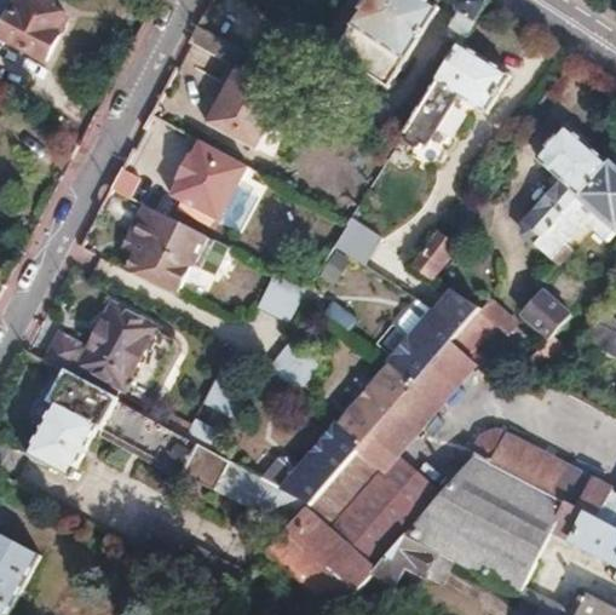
[(0,0),(0,67),(34,84),(56,41),(40,33),(42,26),(32,19),(39,4),(30,0),(0,0)]
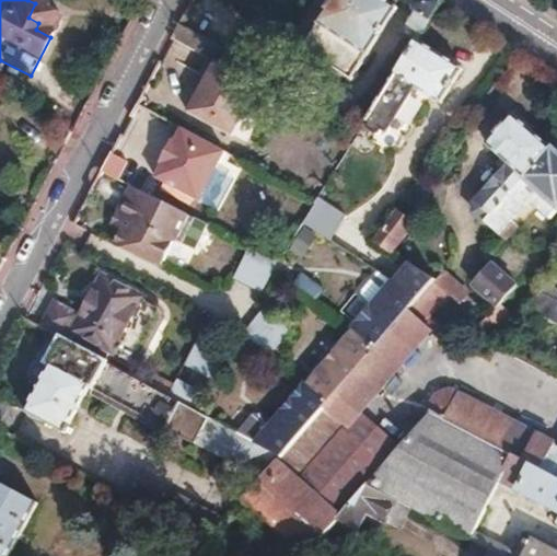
[(328,0),(300,45),(346,73),(391,3),(385,0),(328,0)]
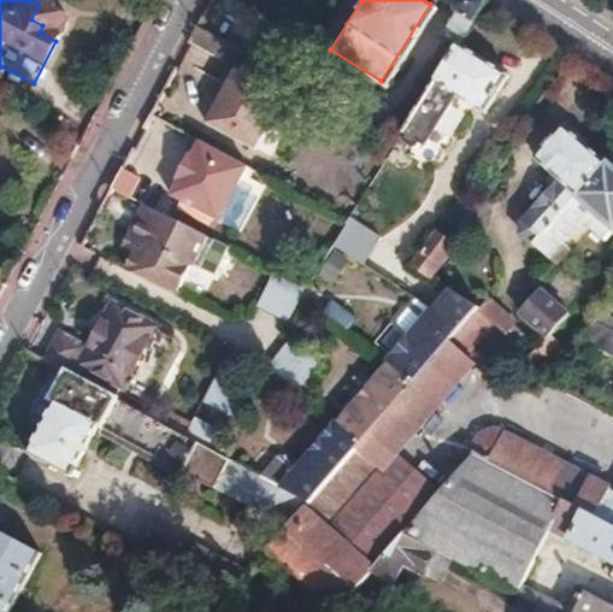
[(448,19),(434,43),(448,52),(452,46),(482,0),(452,0),(444,11),(446,18),(448,19)]
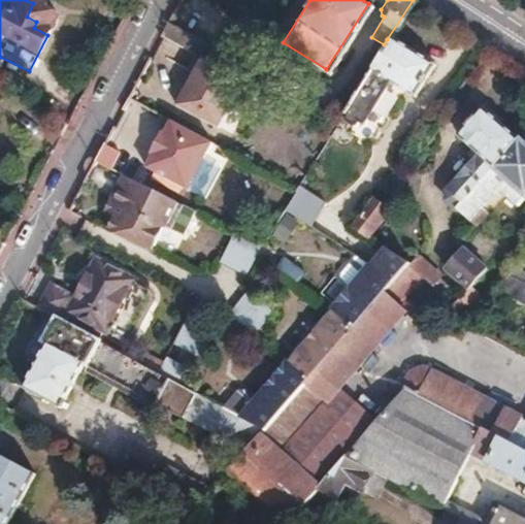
[(166,20),(159,32),(200,55),(207,42),(166,20)]
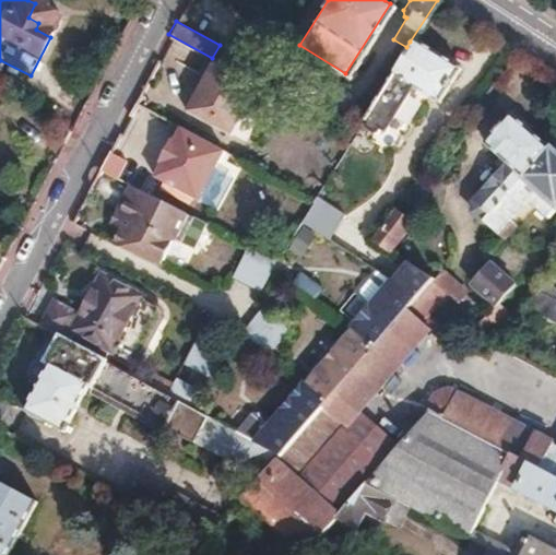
[(406,47),(359,122),(363,124),(362,128),(364,131),(367,134),(370,137),(374,136),(376,133),(379,134),(382,132),(410,90),(433,104),(454,71),(410,42),(406,47)]
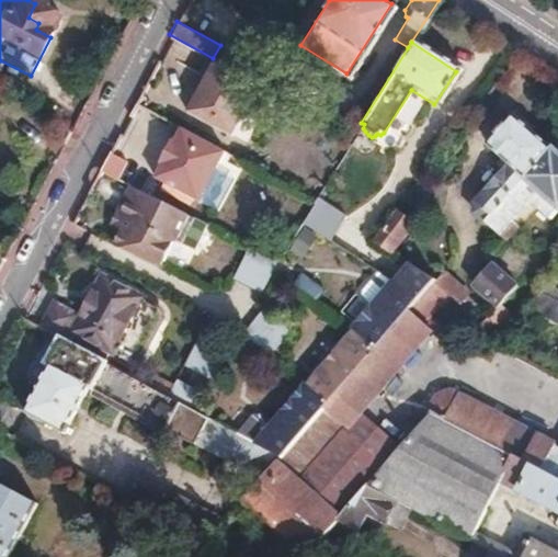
[(214,58),(182,109),(195,115),(197,111),(207,116),(205,121),(226,132),(241,109),(255,117),(270,94),(214,58)]
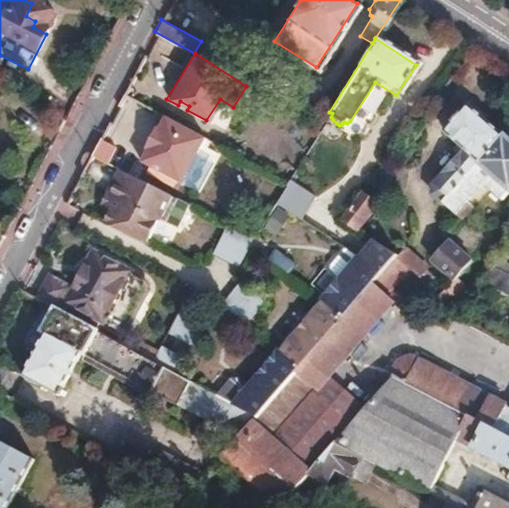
[(180,101),(178,105),(187,110),(189,106),(180,101)]
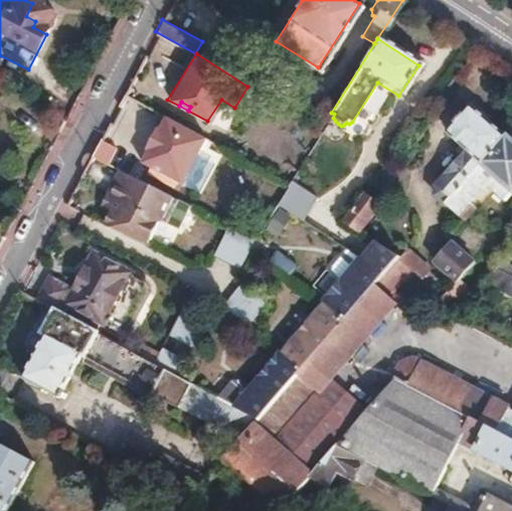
[(468,152),(436,189),(437,196),(443,202),(502,134),(467,104),(444,131),(468,152)]
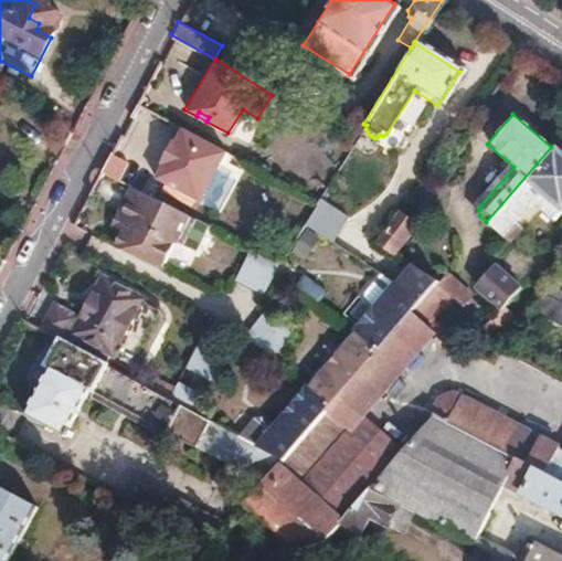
[(224,148),(182,125),(173,139),(171,138),(160,159),(162,161),(154,176),(197,199),(214,167),(224,148)]
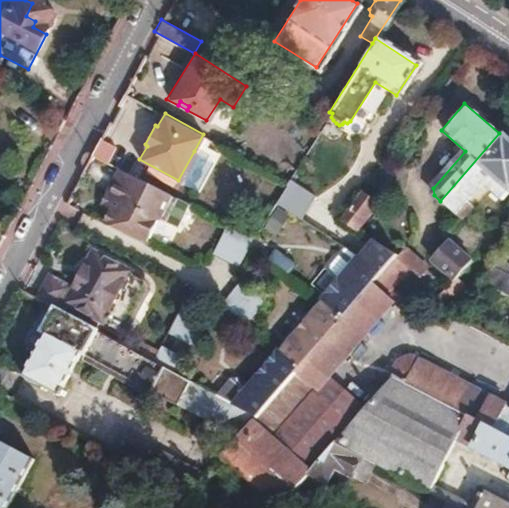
[(499,133),(440,201),(458,215),(468,203),(464,200),(480,182),(499,198),(508,187),(508,137),(506,134),(503,137),(499,133)]
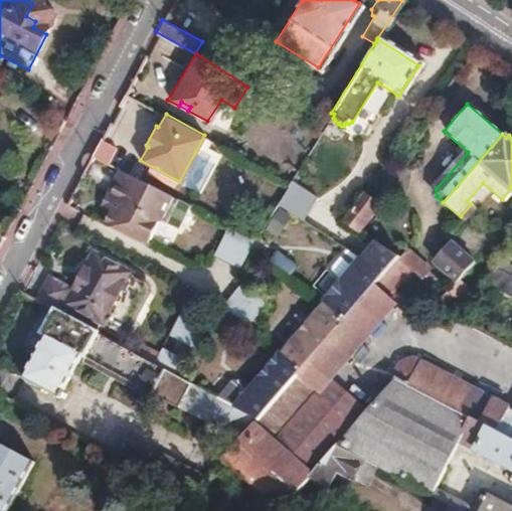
[(100,136),(90,155),(106,162),(115,144),(100,136)]
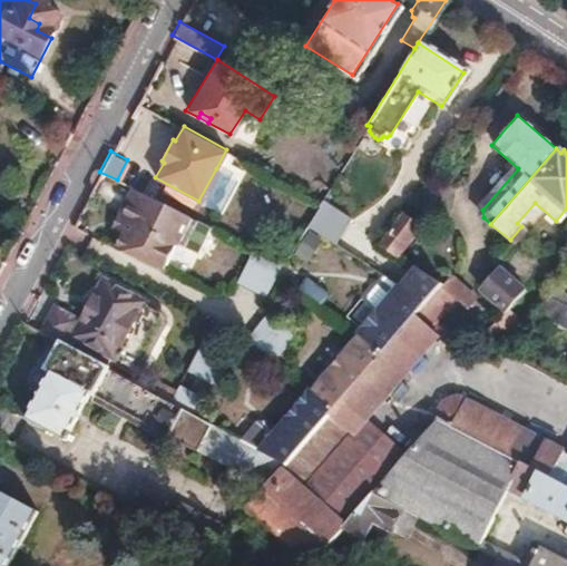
[(216,168),(198,201),(216,211),(234,178),(216,168)]
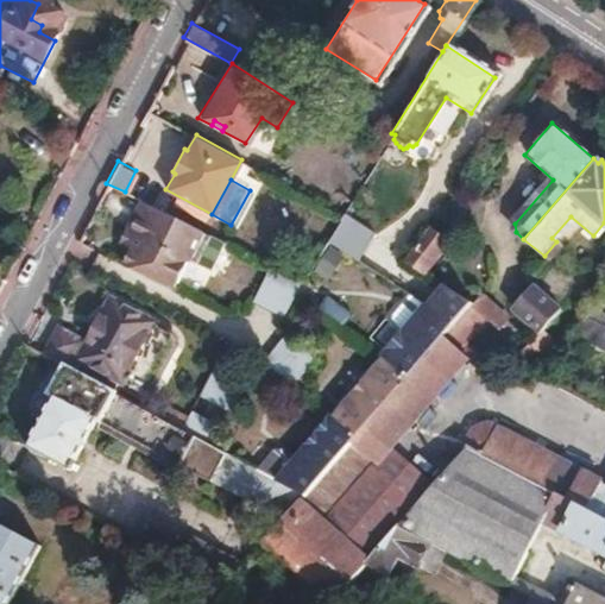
[(138,199),(126,226),(137,231),(130,245),(121,263),(171,287),(186,256),(210,266),(222,239),(208,233),(208,232),(138,199)]
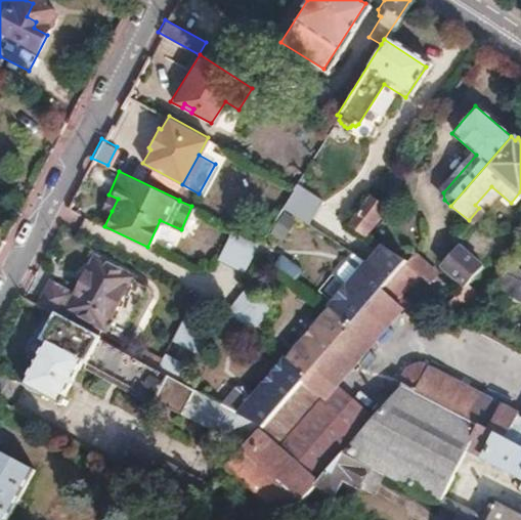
[(293,187),(281,206),(294,214),(307,222),(321,200),(294,181),(293,184),(291,186),(293,187)]
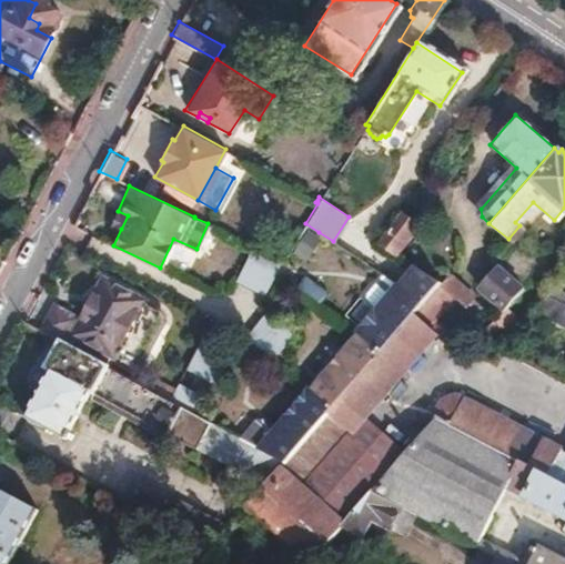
[(402,209),(379,240),(396,252),(420,223),(402,209)]
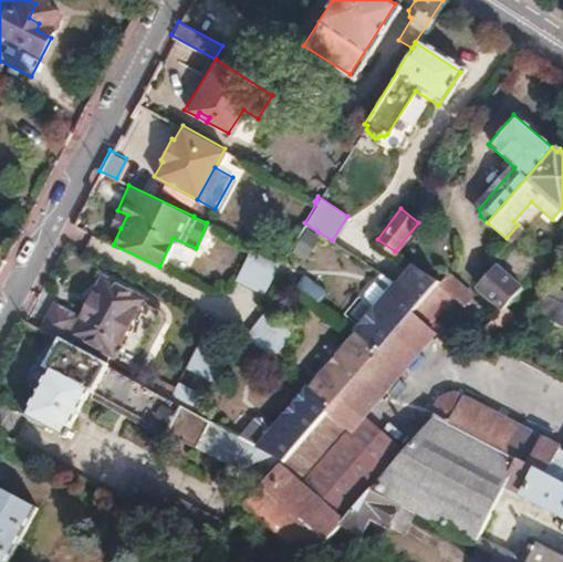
[(117,210),(111,224),(121,228),(127,215),(117,210)]
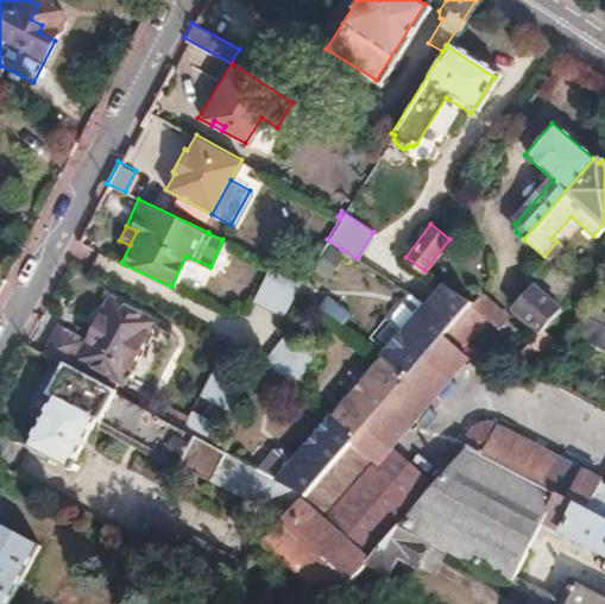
[(327,239),(310,264),(326,274),(341,249),(327,239)]
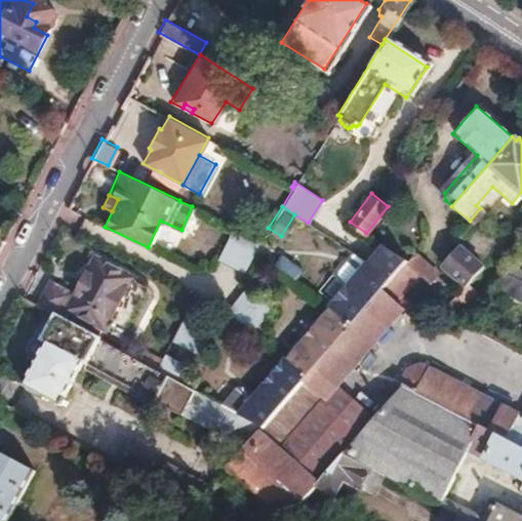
[(234,227),(219,257),(245,270),(259,239),(234,227)]
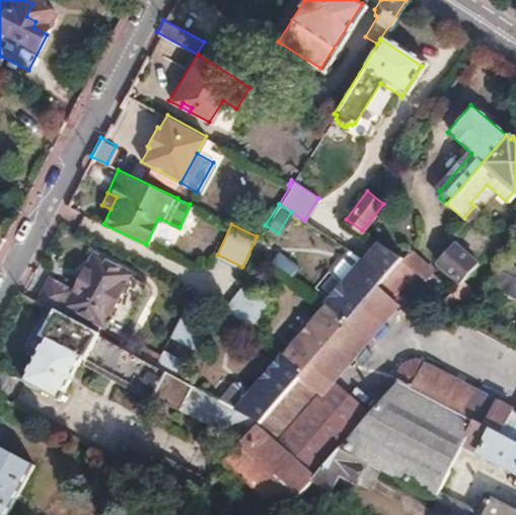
[(379,242),(365,259),(386,272),(400,255),(379,242)]
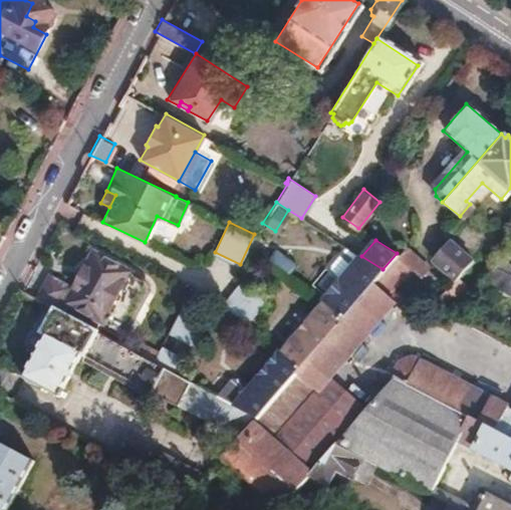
[(435,257),(433,259),(445,269),(452,275),(468,257),(449,241),(435,257)]
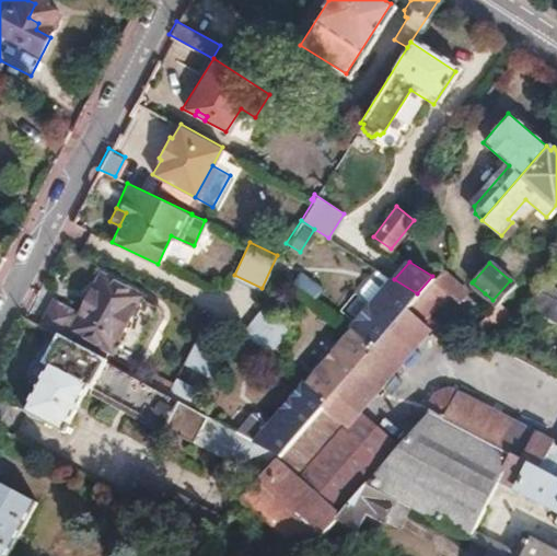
[(441,266),(432,276),(444,287),(457,298),(466,288),(441,266)]
